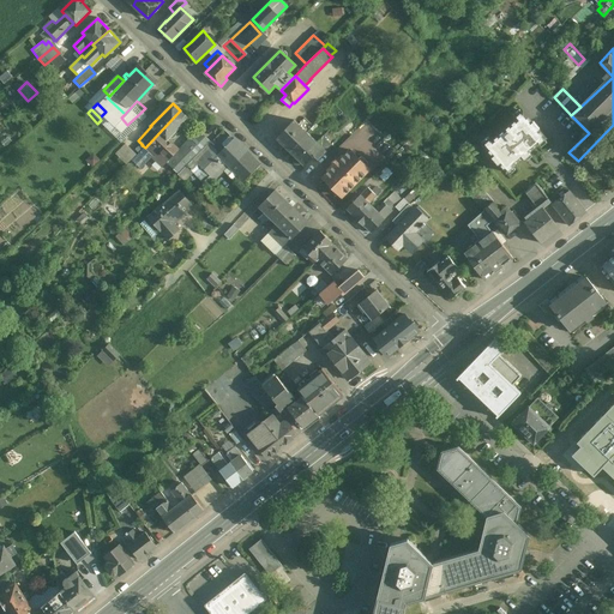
[(145,148),(144,149),(163,167),(167,162),(178,151),(167,140),(188,118),(180,110),(145,148)]
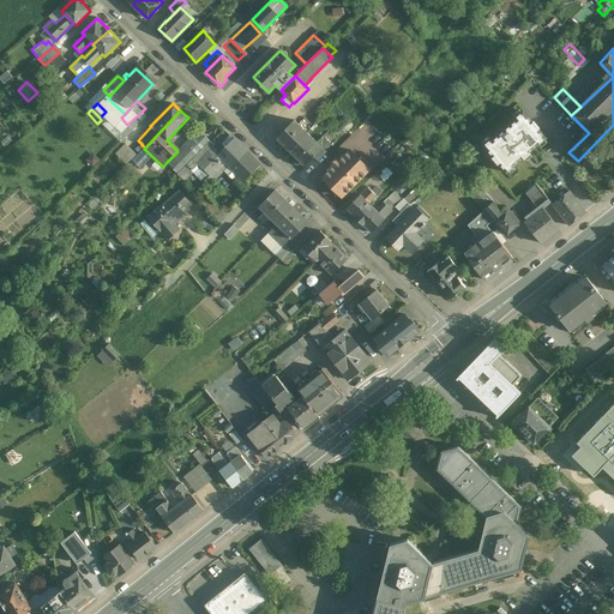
[(516,119),(493,139),(492,138),(483,145),(493,156),(492,157),(498,164),(499,163),(506,172),(515,164),(523,157),(524,158),(530,154),(529,152),(537,144),(537,145),(546,138),(539,128),(540,128),(534,121),(533,122),(523,110),(515,118),(516,119)]
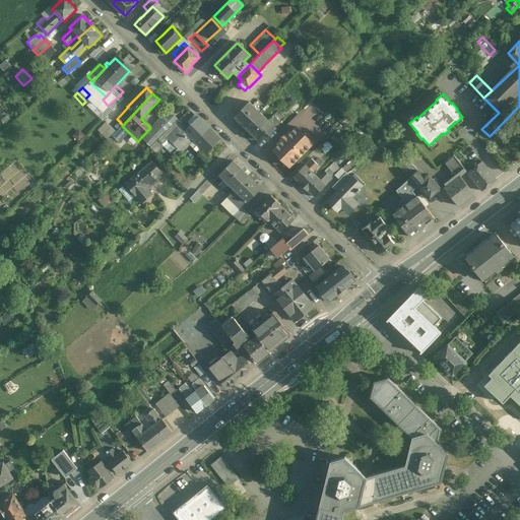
[(108,106),(104,110),(108,114),(123,101),(119,95),(108,106)]
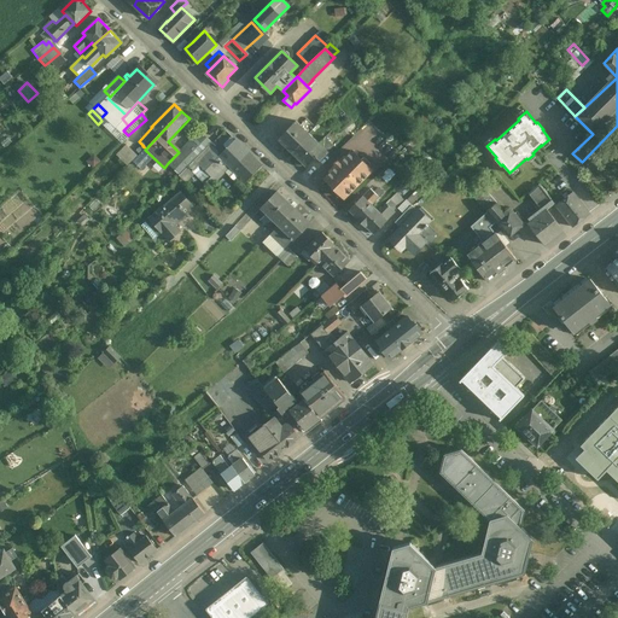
[(280,140),(292,152),(309,133),(297,122),(280,140)]
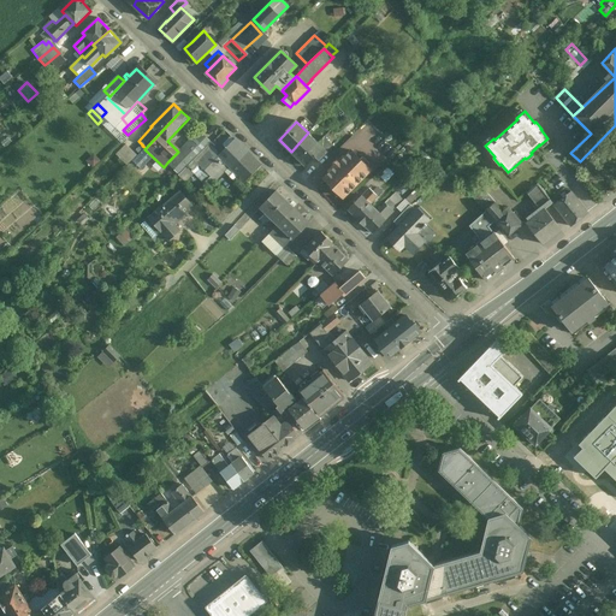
[(357,129),(351,122),(343,130),(349,137),(357,129)]
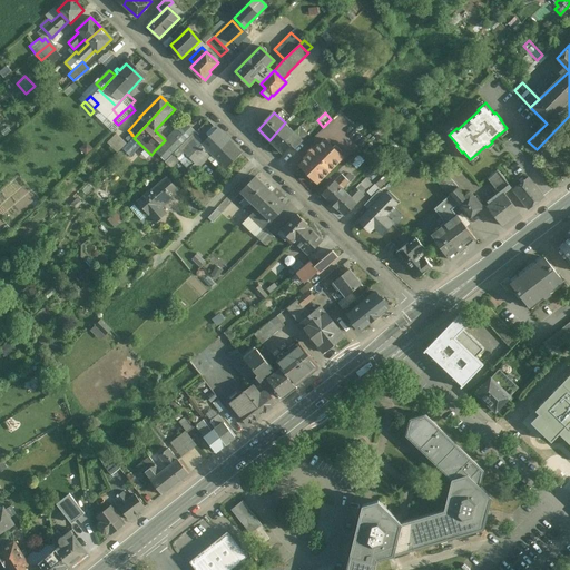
[(118,125),(114,120),(109,125),(114,130),(118,125)]
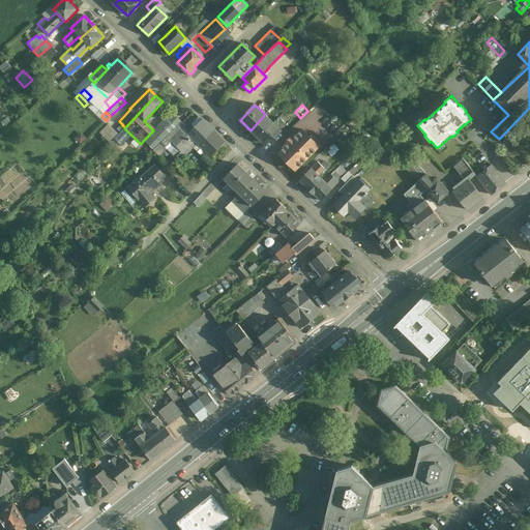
[(274,122),(265,114),(251,130),(263,142),(270,134),(274,137),(282,129),(274,122)]
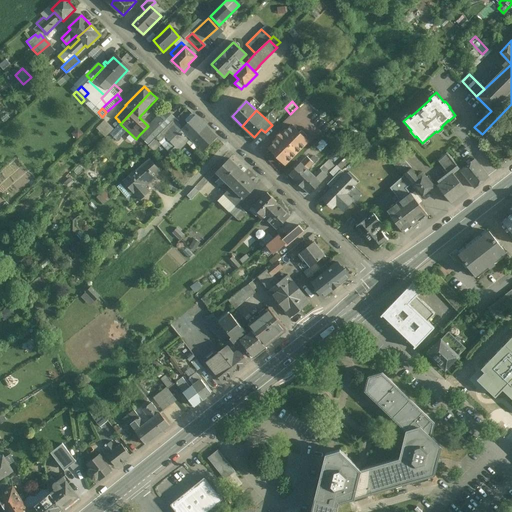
[(162,111),(158,123),(152,129),(148,126),(139,135),(149,145),(174,120),(175,118),(172,116),(167,112),(166,113),(162,111)]
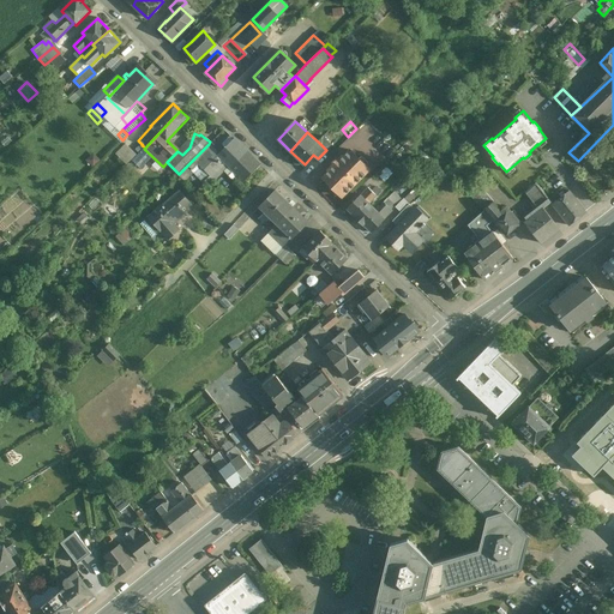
[(323,137),(318,142),(326,150),(331,144),(323,137)]
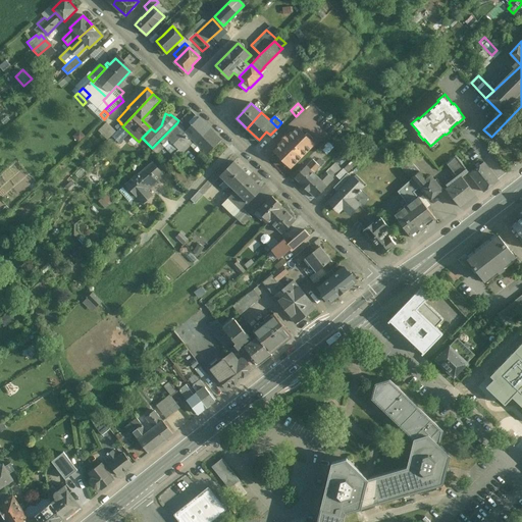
[(220,140),(199,118),(187,132),(186,132),(195,141),(190,145),(199,153),(203,149),(207,153),(220,140)]
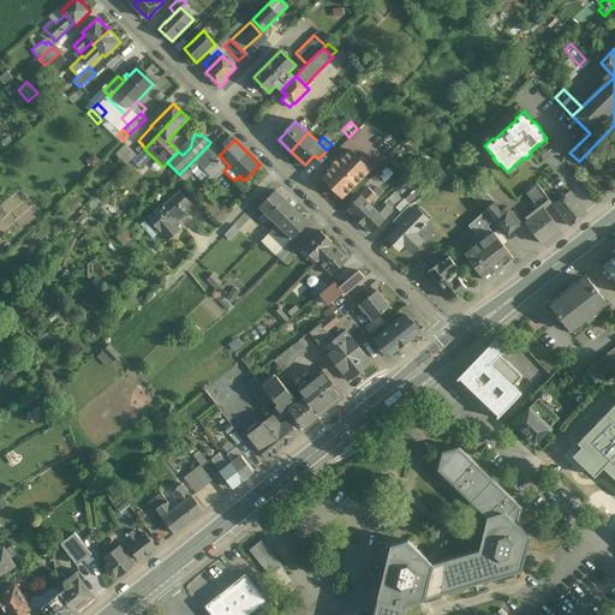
[(127,143),(118,151),(127,161),(136,154),(127,143)]
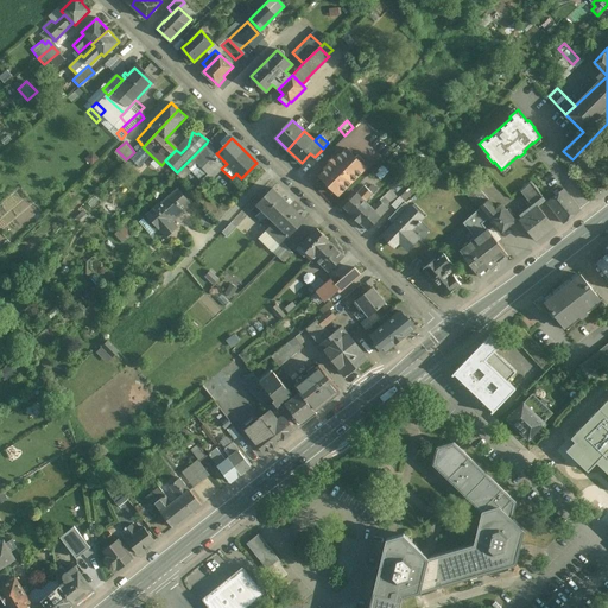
[(207,143),(185,163),(190,168),(196,163),(194,160),(209,145),(207,143)]
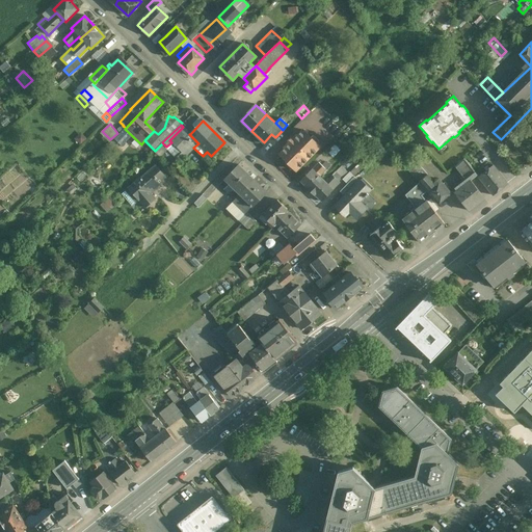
[(190,134),(183,127),(169,140),(171,142),(182,152),(177,157),(181,161),(193,148),(198,143),(189,134),(190,134)]
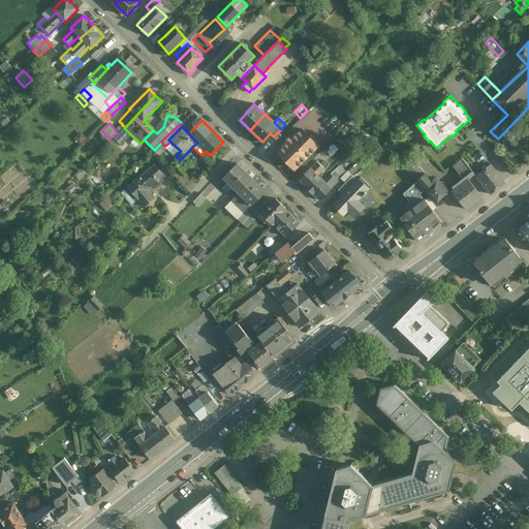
[(302,129),(296,134),(294,133),(291,137),(286,142),(283,146),(284,147),(278,152),(294,169),(318,146),(302,129)]
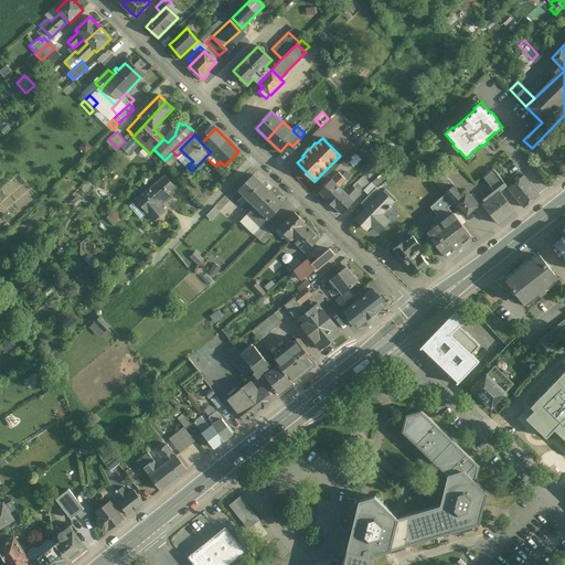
[(182,151),(177,156),(188,167),(193,161),(182,151)]
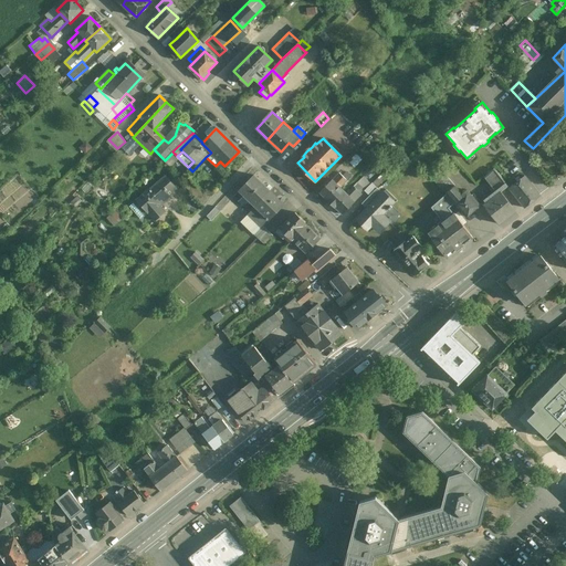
[(494,169),(484,178),(485,178),(494,189),(492,191),(493,194),(484,200),(486,203),(500,192),(502,194),(510,188),(494,169)]
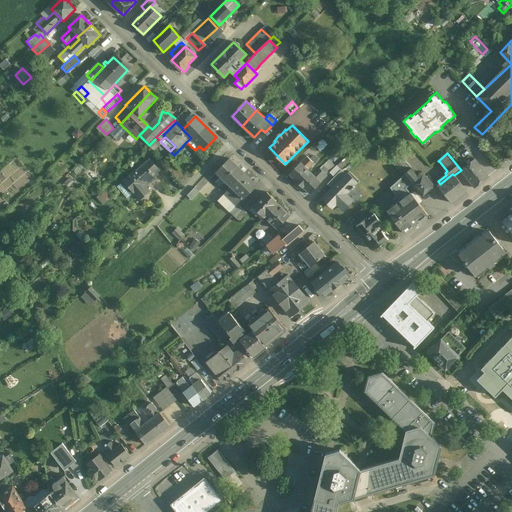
[(117,186),(128,198),(131,195),(133,193),(134,191),(141,199),(149,192),(145,187),(161,172),(149,159),(145,155),(132,166),(136,171),(136,172),(135,171),(125,180),(125,181),(123,182),(121,183),(117,186)]
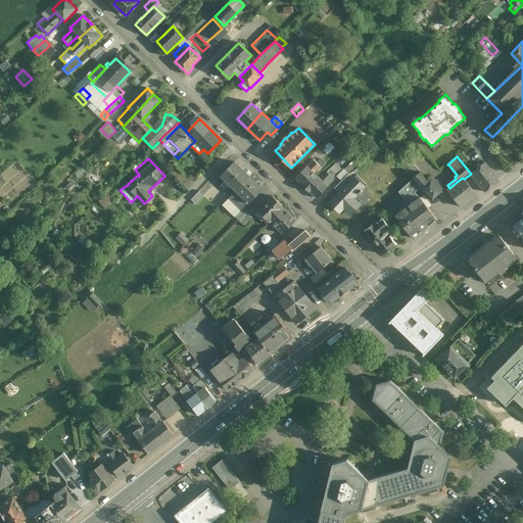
[(409,158),(400,165),(405,171),(413,163),(409,158)]
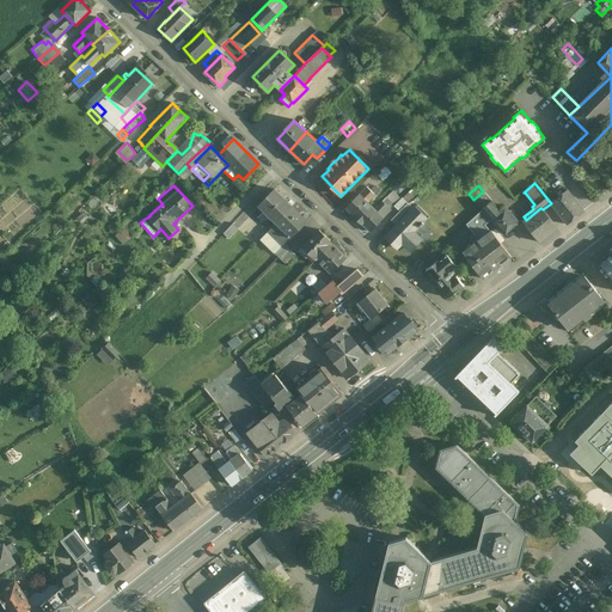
[(371,190),(367,187),(360,194),(368,202),(380,190),(375,187),(371,190)]
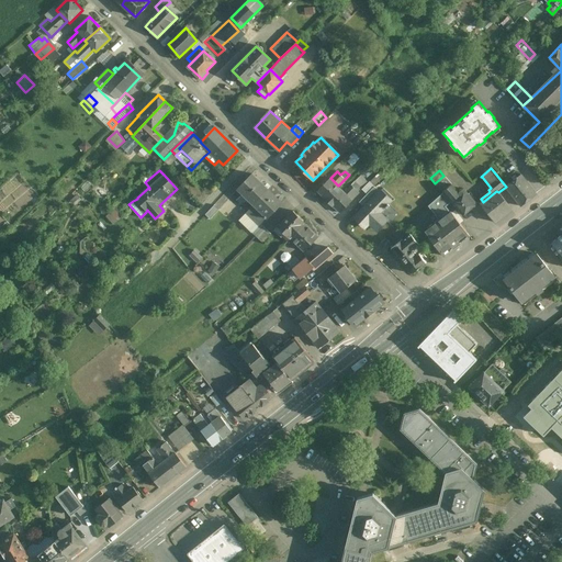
[(268,190),(251,175),(237,189),(254,205),(268,190)]
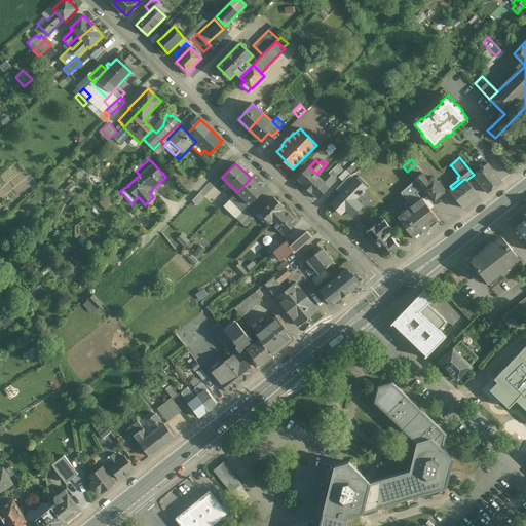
[(474,175),(487,193),(502,182),(488,163),(474,175)]
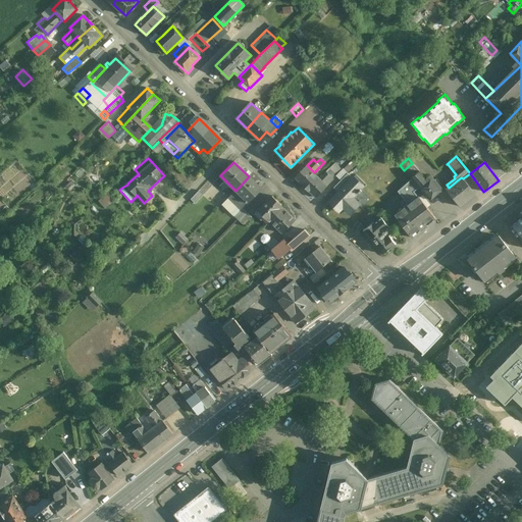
[(314,172),(307,165),(295,177),(305,188),(317,175),(314,172)]
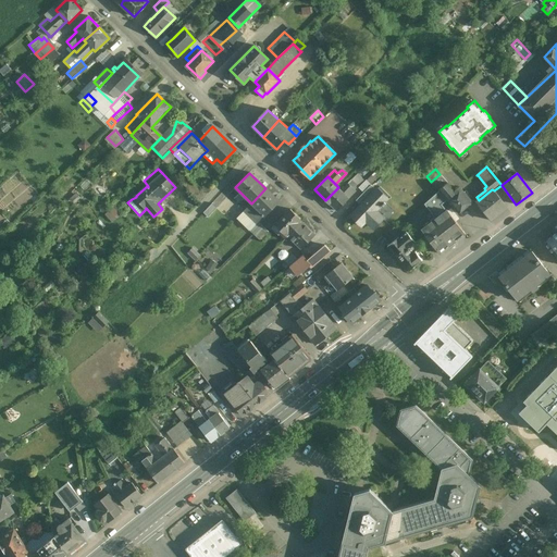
[(456,192),(447,183),(438,190),(440,190),(446,199),(459,213),(471,201),(459,188),(456,192)]
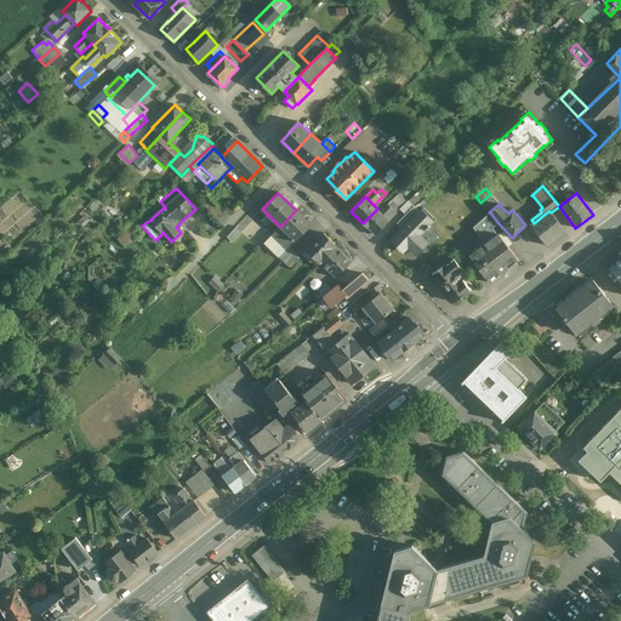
[(392,209),(388,205),(381,212),(389,221),(397,214),(392,209)]
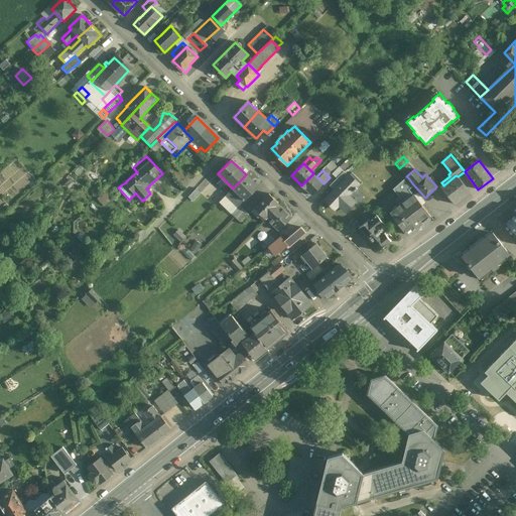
[(344,171),(330,185),(335,190),(349,176),(344,171)]
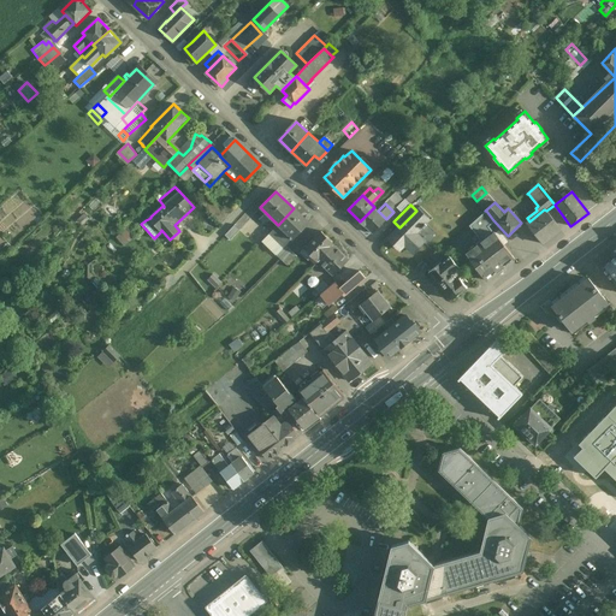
[(400,227),(390,237),(401,248),(406,244),(413,250),(422,240),(415,232),(421,226),(424,229),(427,225),(425,223),(431,217),(420,206),(416,211),(400,227)]
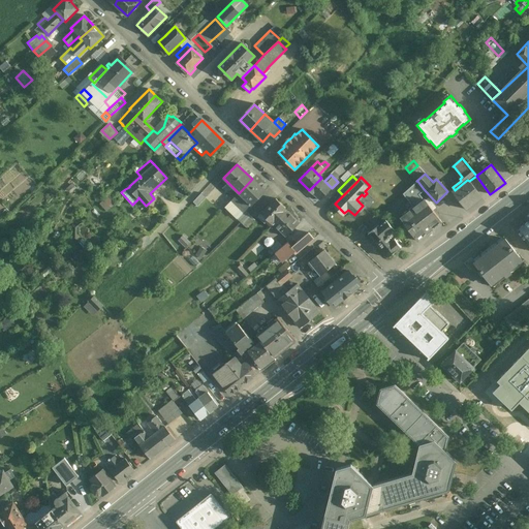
[(321,178),(309,190),(320,200),(332,188),(324,181),(321,178)]
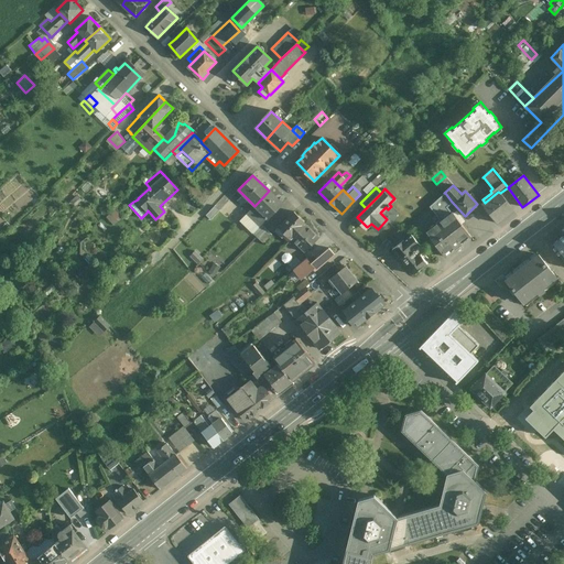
[(255,206),(247,214),(259,226),(261,224),(267,218),(269,219),(283,204),(269,191),(255,206)]
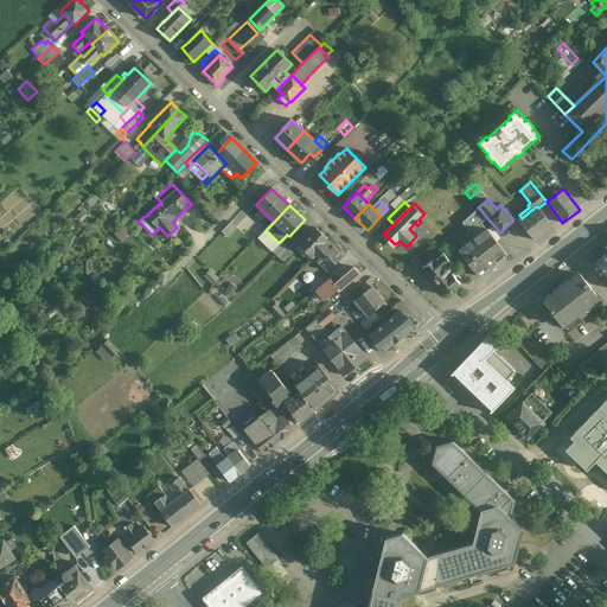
[(538,208),(536,206),(522,218),(519,219),(535,241),(553,228),(538,208)]
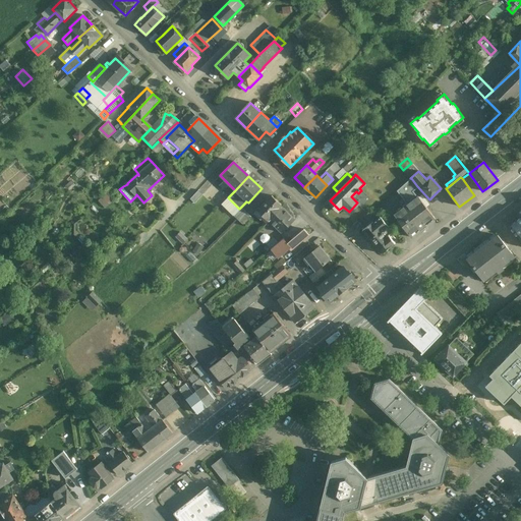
[(411,178),(396,191),(403,198),(417,186),(411,178)]
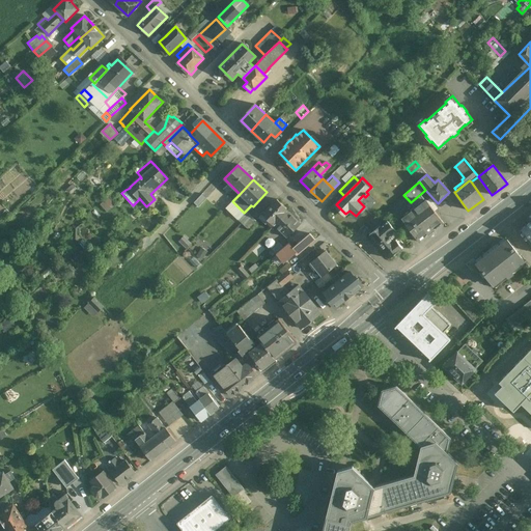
[(121,199),(113,191),(101,204),(107,212),(121,199)]
